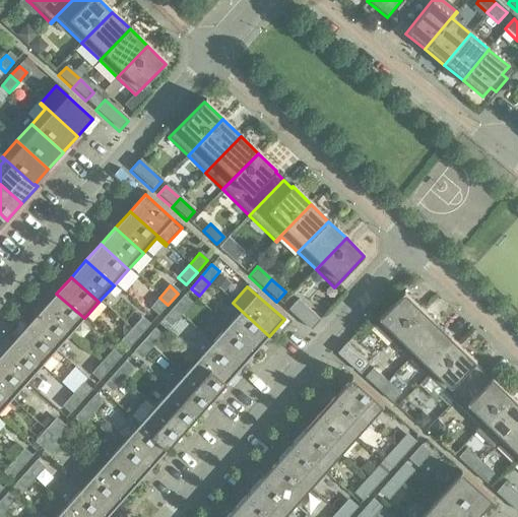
[(84,318),(56,294),(42,310),(69,335),(84,318)]
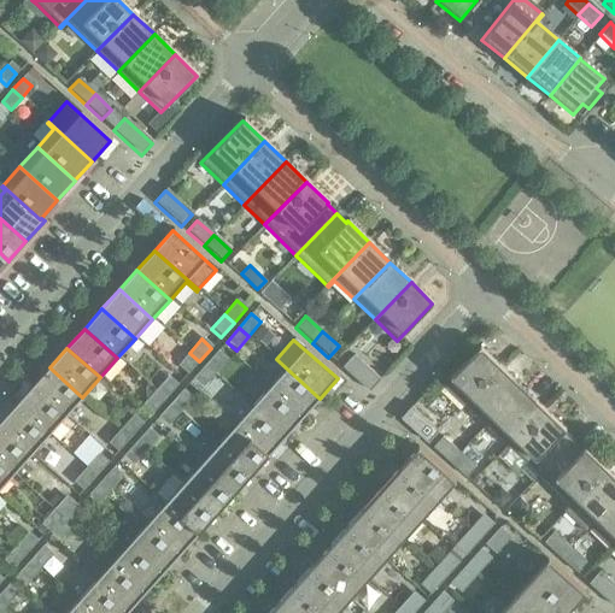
[(464,406),(501,369),(479,348),(443,385),(464,406)]
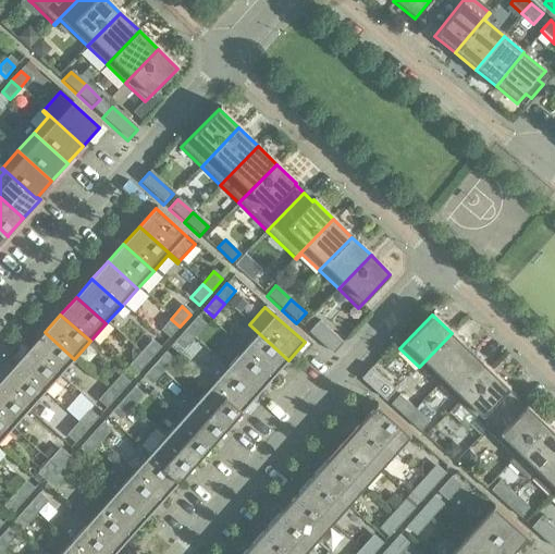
[(193,339),(205,325),(196,318),(184,331),(193,339)]
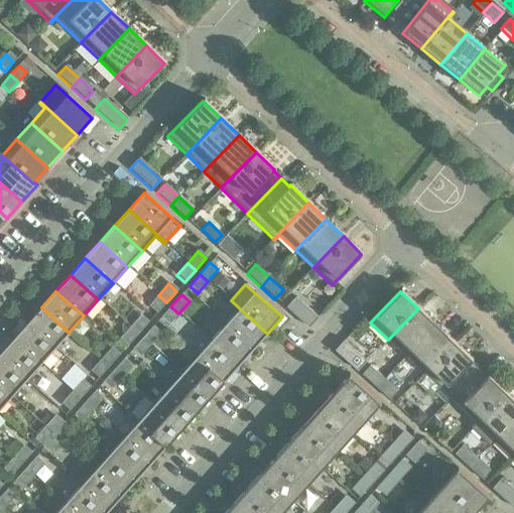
[(148,307),(156,314),(166,302),(158,295),(148,307)]
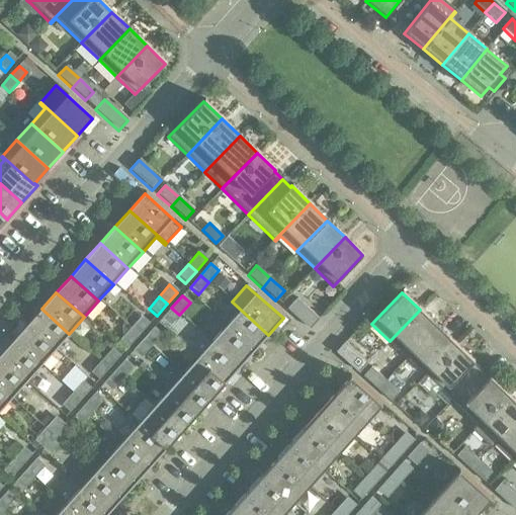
[(294,299),(285,310),(309,331),(318,320),(294,299)]
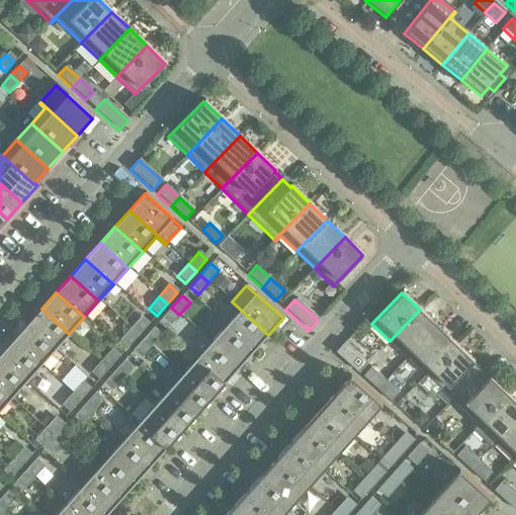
[(268,335),(232,302),(230,304),(239,311),(226,326),(253,351),(268,335)]
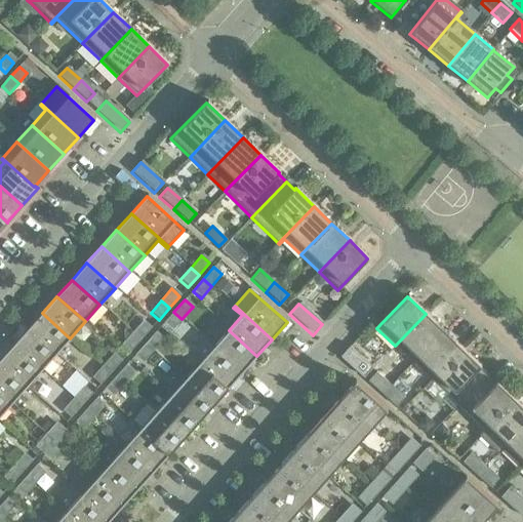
[(173,312),(163,324),(171,331),(182,319),(173,312)]
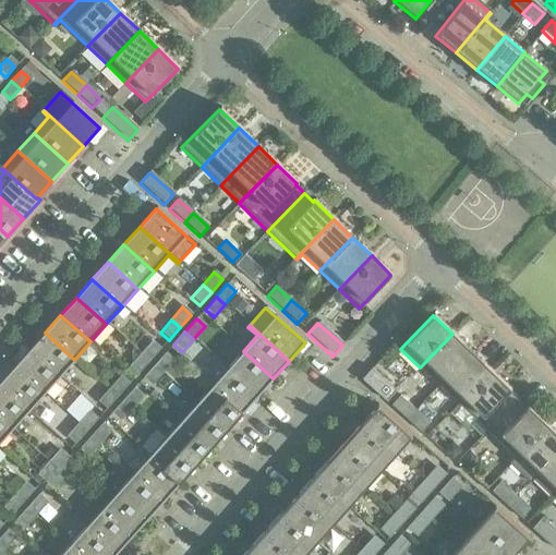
[(74,360),(45,333),(28,350),(59,377),(74,360)]
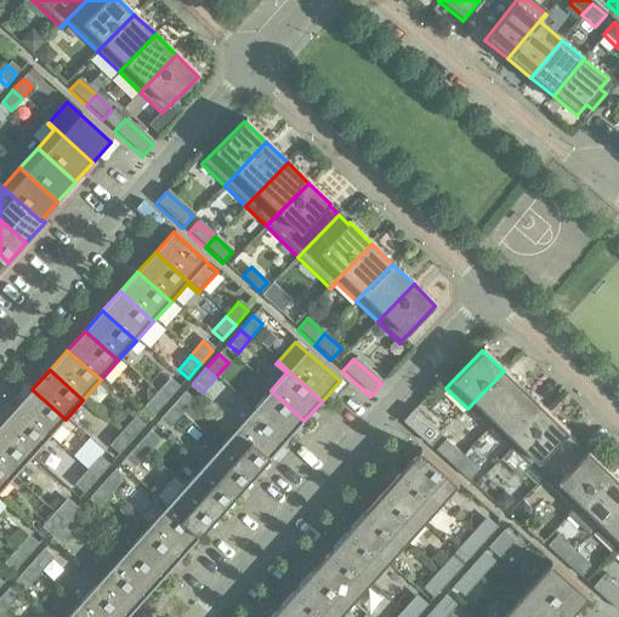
[(488,429),(524,392),(504,371),(467,409),(488,429)]
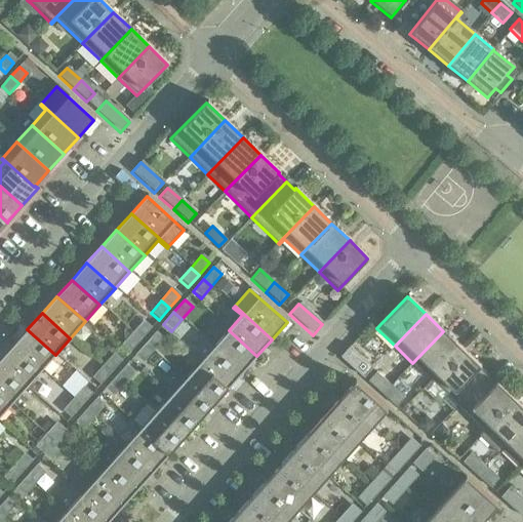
[(139,340),(151,329),(143,322),(131,333),(139,340)]
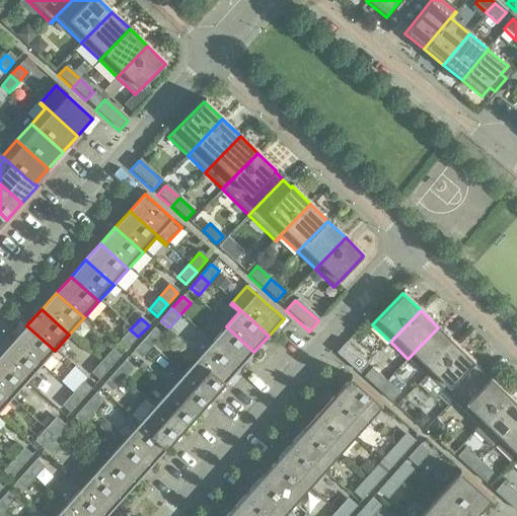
[(40,367),(55,351),(26,325),(12,342),(40,367)]
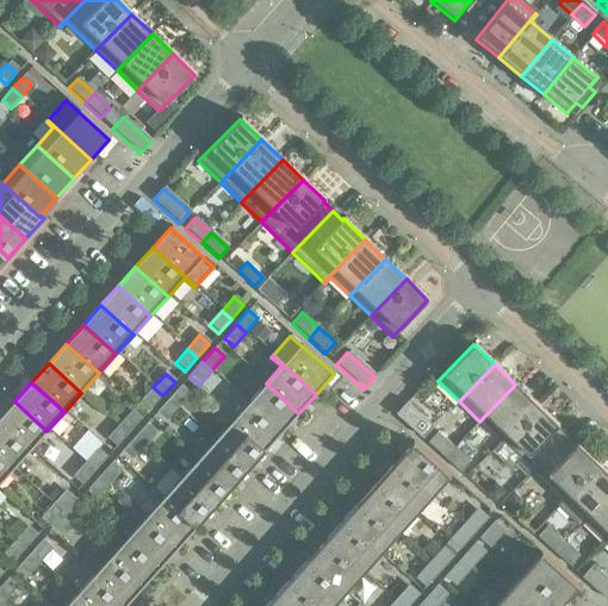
[(281,432),(298,413),(266,383),(248,403),(281,432)]
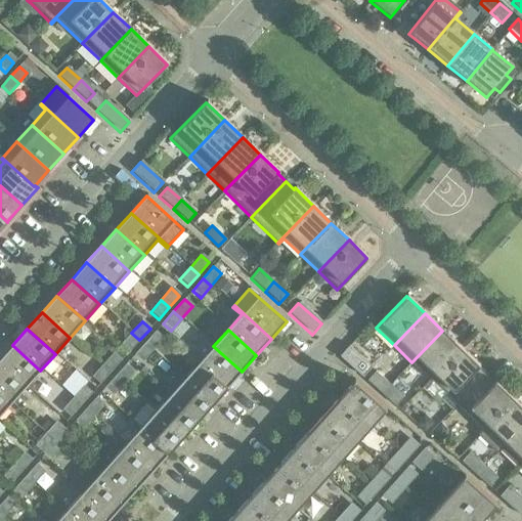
[(429,380),(460,348),(442,331),(411,362),(429,380)]
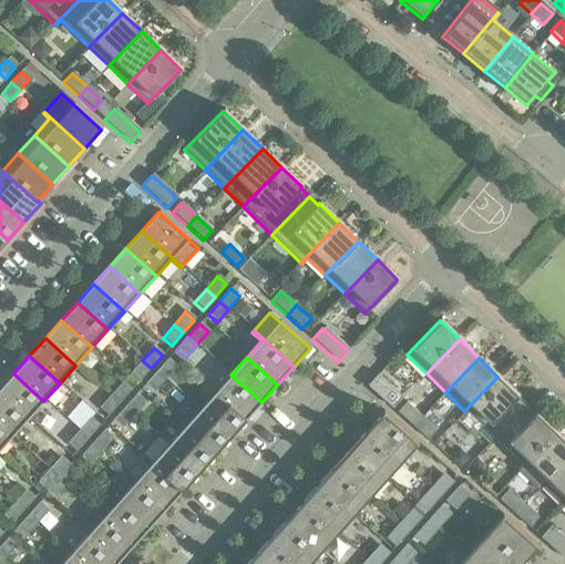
[(131,373),(140,381),(151,368),(142,360),(131,373)]
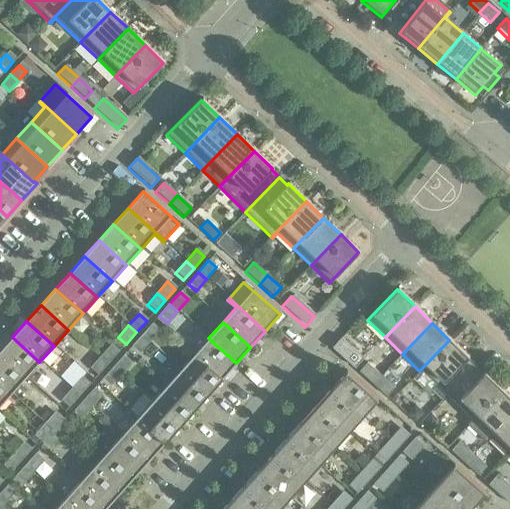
[(149,343),(159,332),(151,325),(141,336),(149,343)]
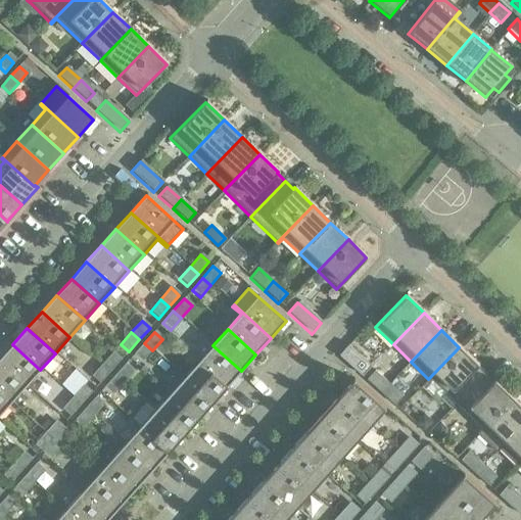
[(144,343),(133,356),(141,363),(152,350),(144,343)]
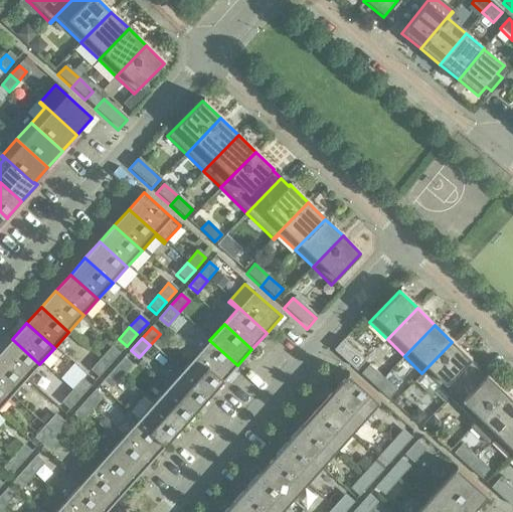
[(0,358),(25,380),(39,364),(12,339),(0,352),(0,358)]
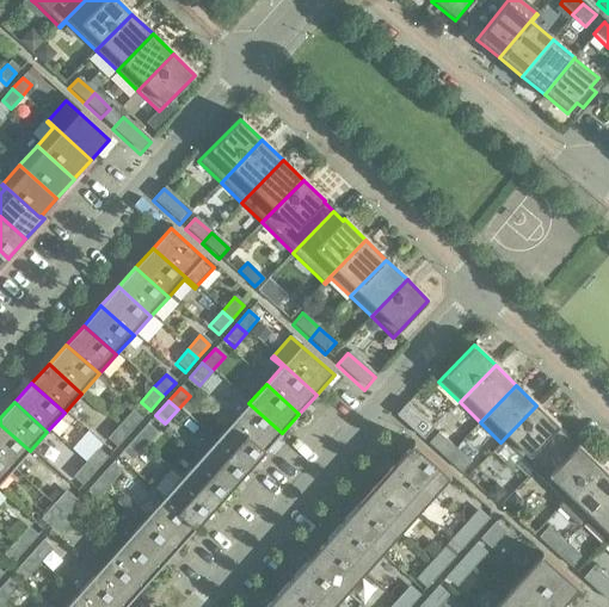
[(282,433),(248,403),(232,422),(264,452),(282,433)]
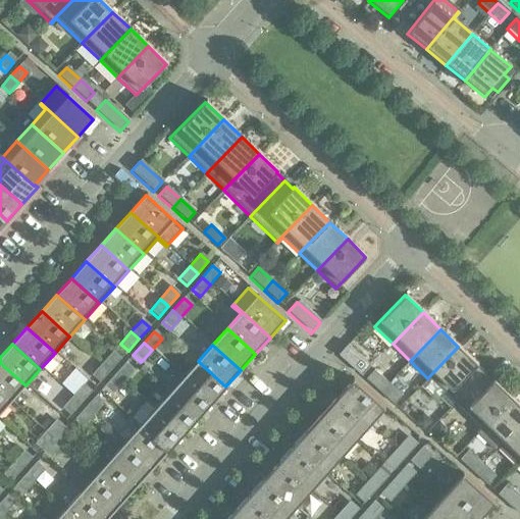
[(369,367),(346,346),(336,356),(360,377),(369,367)]
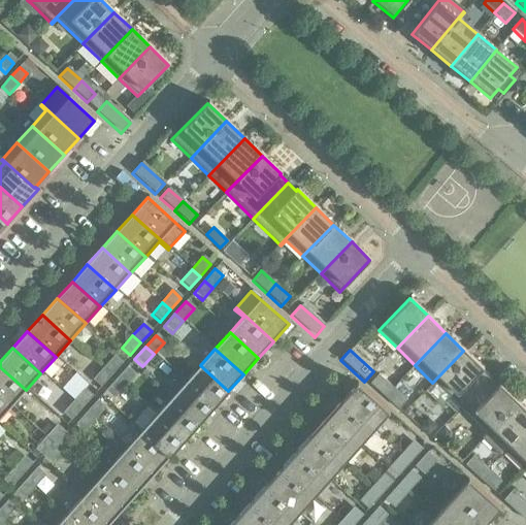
[(481,370),(483,368),(463,351),(432,383),(460,408),(489,378),(481,370)]
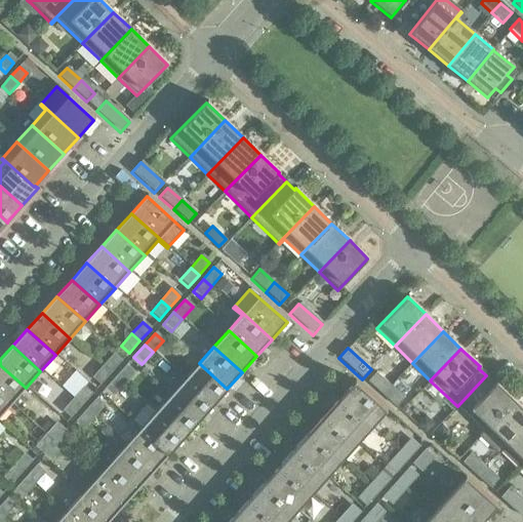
[(110,374),(121,362),(113,355),(102,366),(110,374)]
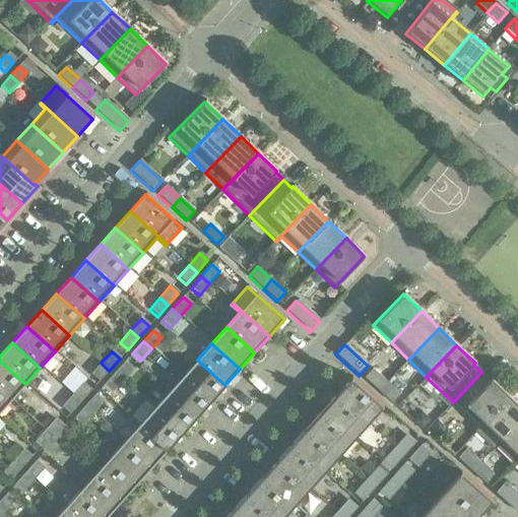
[(210,401),(224,385),(197,360),(182,377),(210,401)]
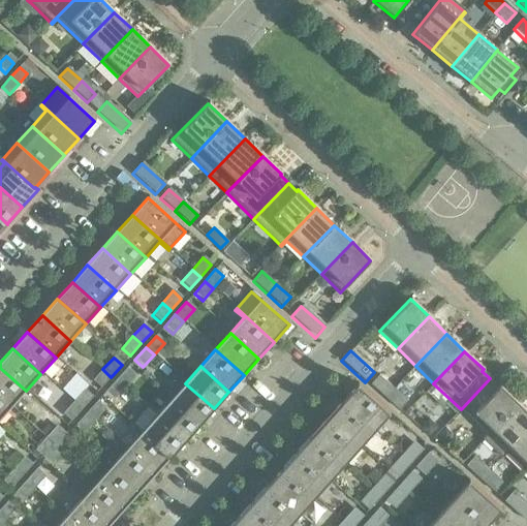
[(26,391),(0,368),(0,398),(10,407),(26,391)]
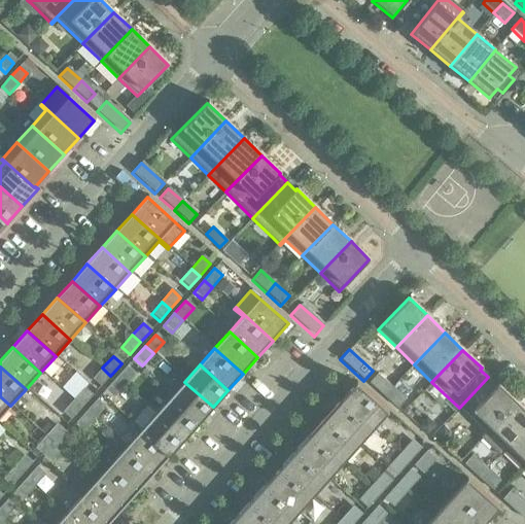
[(92,380),(100,387),(110,376),(102,368),(92,380)]
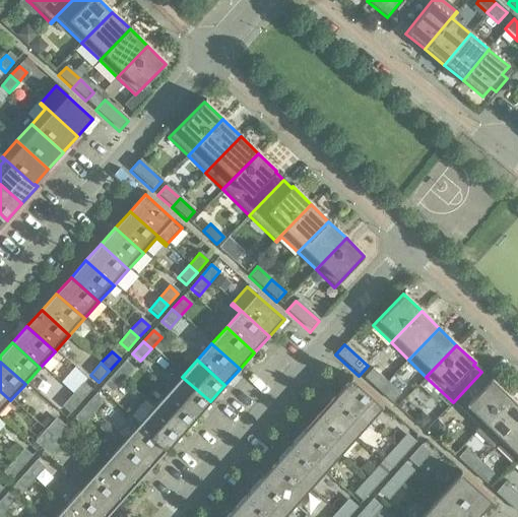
[(122,382),(132,370),(124,363),(114,375),(122,382)]
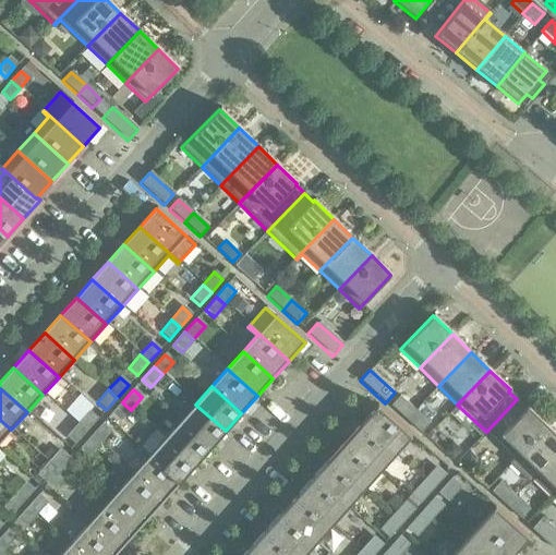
[(76,421),(92,405),(77,391),(62,408),(76,421)]
